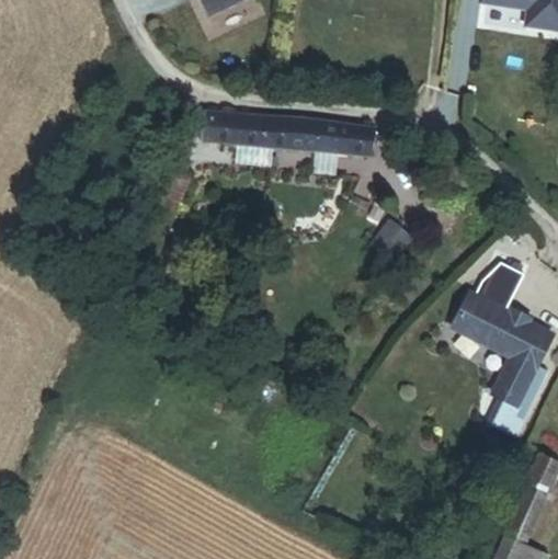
[(198,0),(207,19),(247,0),(198,0)]
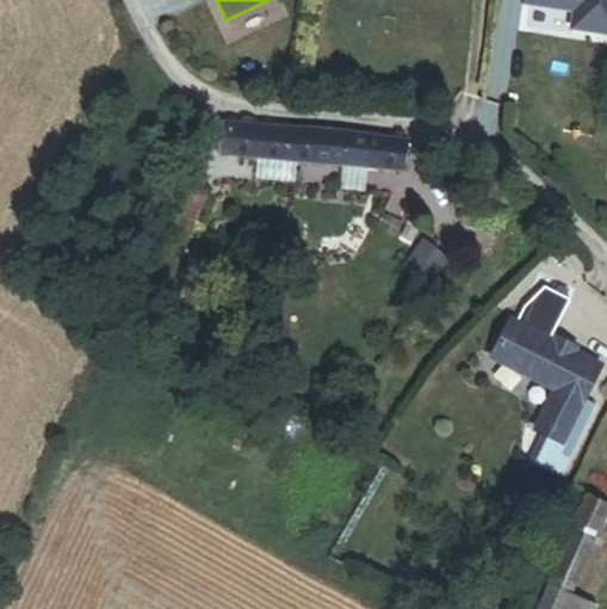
[(524,0),(522,5),(575,14),(573,30),(606,35),(606,0),(524,0)]
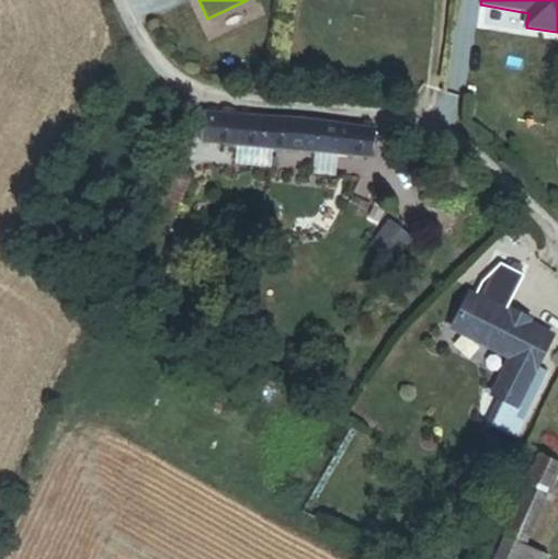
[(205,140),(371,156),(375,127),(328,118),(208,109),(205,140)]
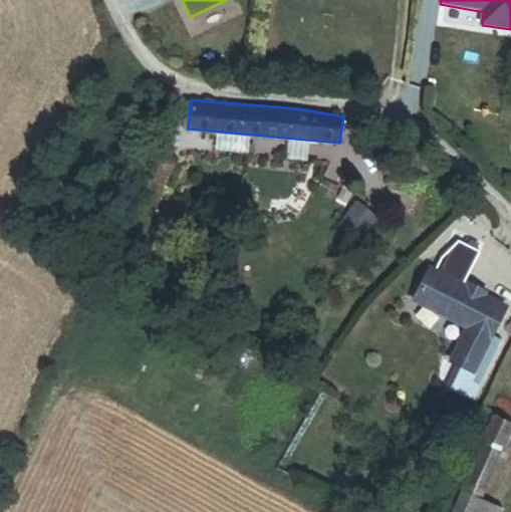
[(509,305),(486,293),(471,285),(434,267),(418,298),(471,325),(443,380),(465,392),(481,359),(492,365),(505,339),(494,333),(509,305)]
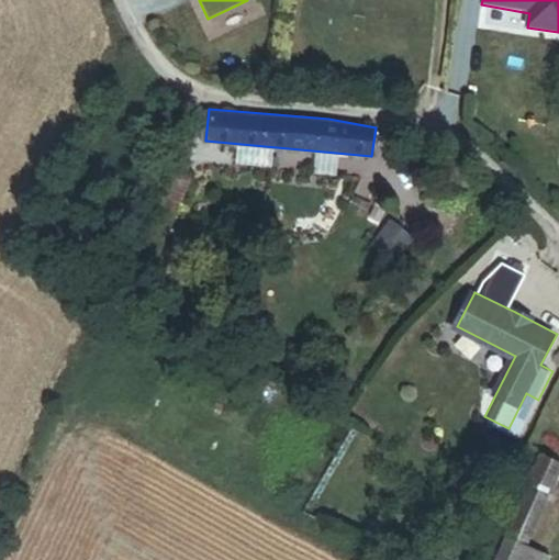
[(534,317),(516,309),(515,312),(532,321),(534,317)]
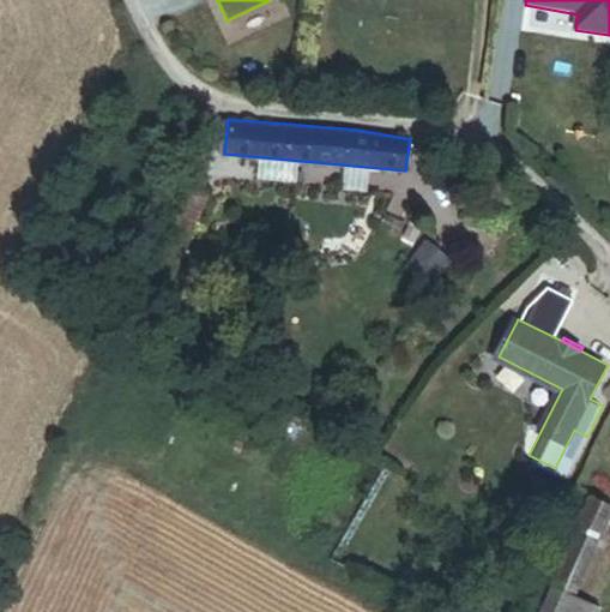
[(609,483),(601,479),(593,495),(609,502),(609,483)]
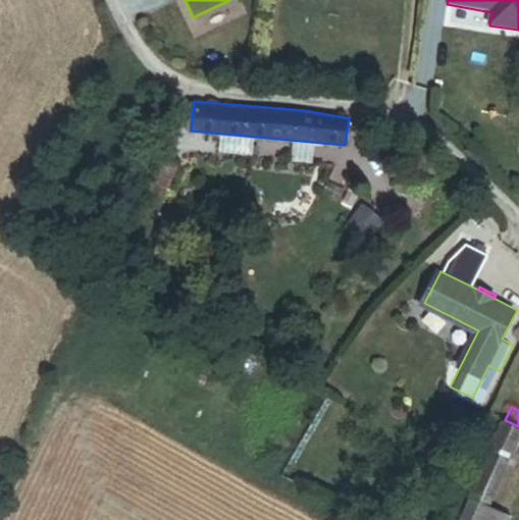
[(513,519),(515,516),(471,498),(461,519),(513,519)]
